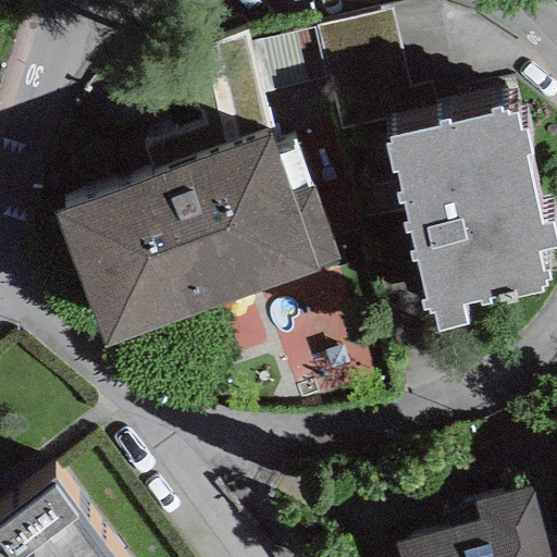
[(369,0),(319,12),(337,87),(492,49),(480,0),(369,0)]
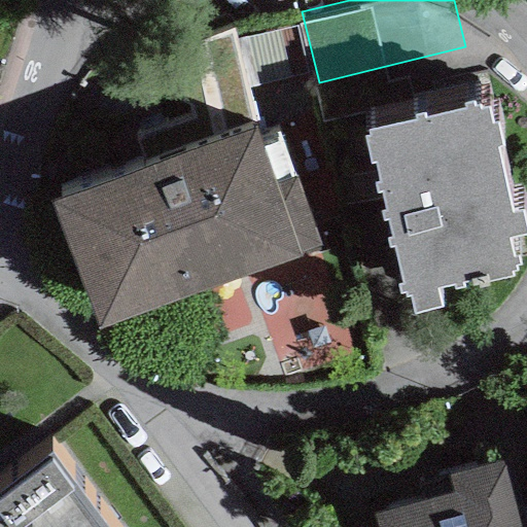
[(248,45),(297,31),(290,7),(172,43),(189,101),(258,80),(248,45)]
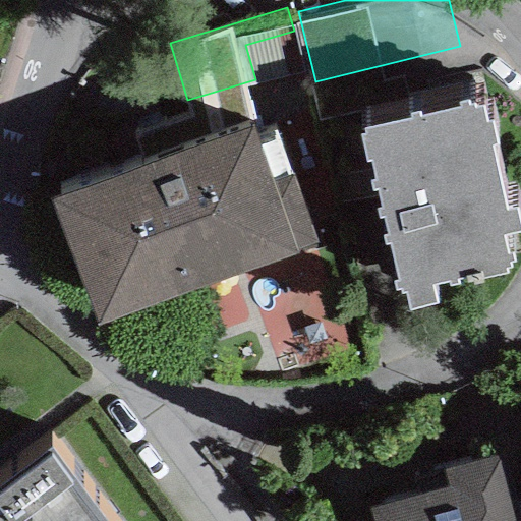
[(319,72),(319,99),(356,99),(356,71),(319,72)]
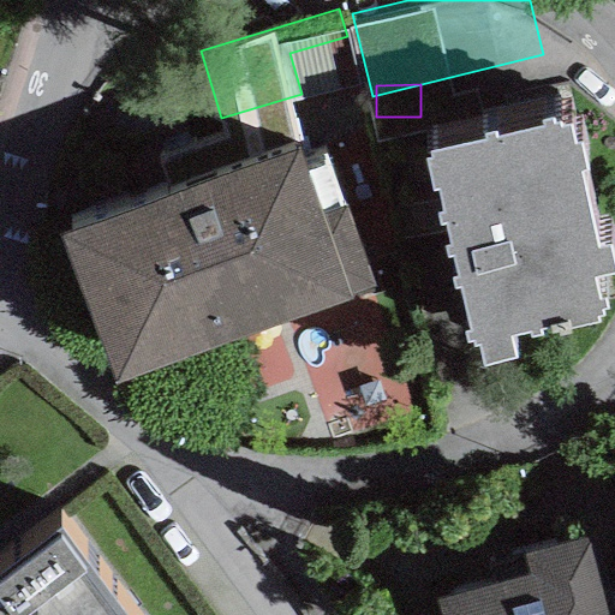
[(559,121),(428,153),(472,342),(473,348),(478,347),(483,368),(515,360),(509,339),(549,330),(550,335),(597,324),(596,320),(602,317),(599,311),(607,309),(605,302),(598,303),(593,280),(614,274),(608,246),(598,249),(580,173),(587,172),(581,144),(574,145),(569,125),(560,127),(559,121)]
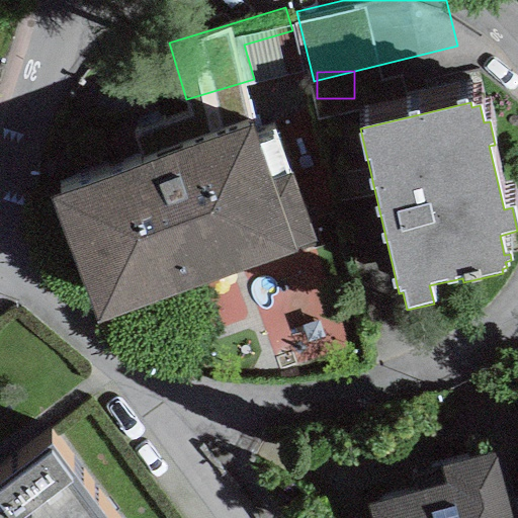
[(250,127),(50,199),(95,325),(295,253),(293,249),(316,241),(276,128),(254,137),(250,127)]
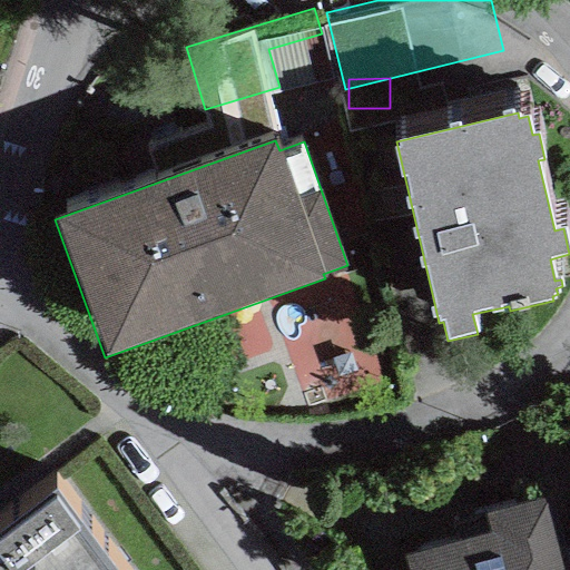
[(112,569),(56,493),(0,533),(0,569),(112,569)]
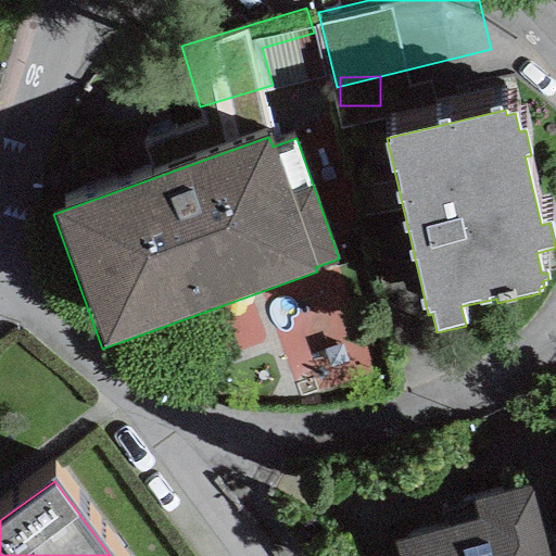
[(554,555),(535,483),(471,500),(476,519),(392,541),(395,555),(554,555)]
